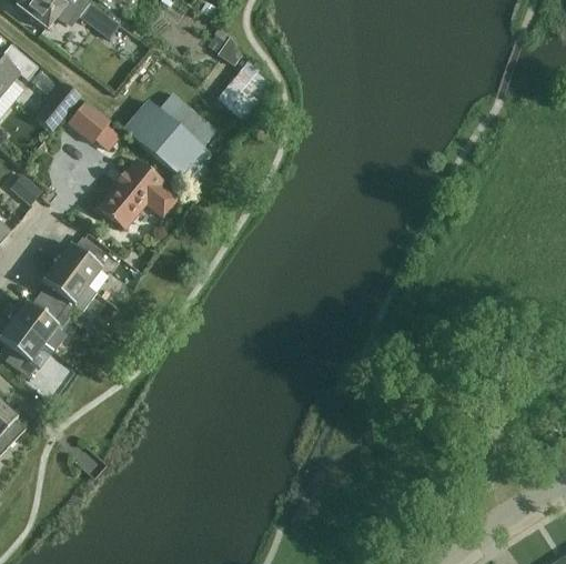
[(20,0),(16,6),(32,18),(47,28),(57,14),(72,26),(80,16),(110,38),(120,26),(88,0),(20,0)]
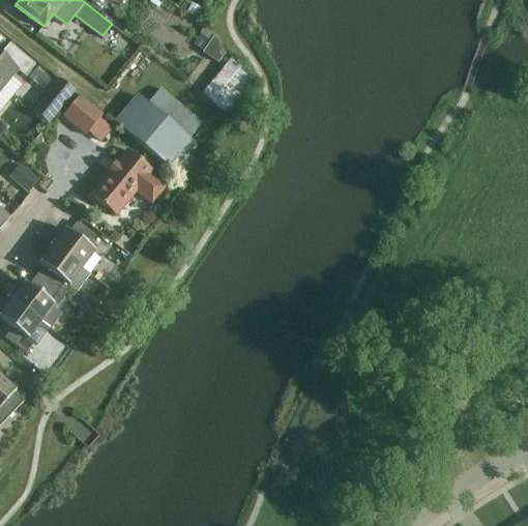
[(205,27),(201,32),(211,40),(215,34),(205,27)]
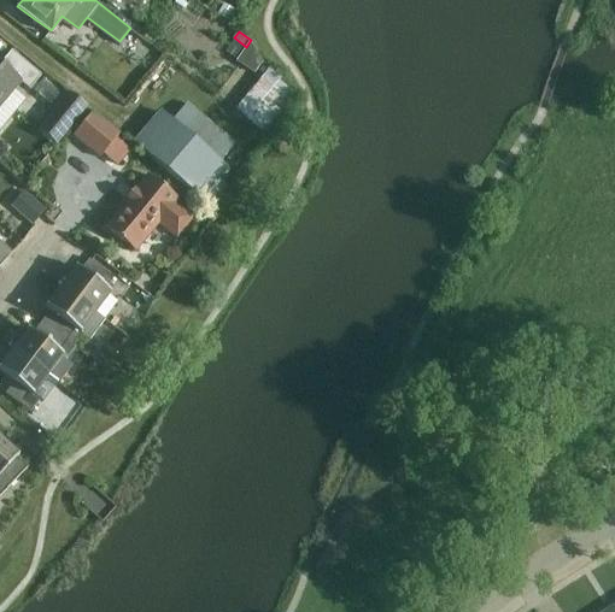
[(246,47),(239,58),(255,70),(263,59),(251,40),(246,47)]
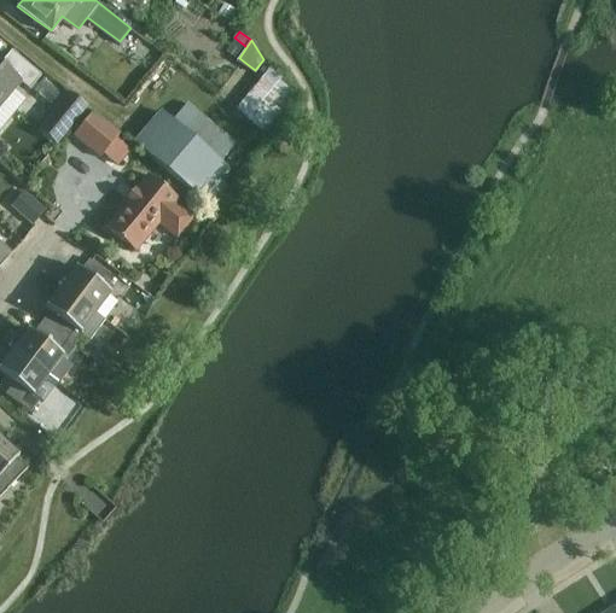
[(0,104),(21,80),(30,87),(42,73),(12,48),(0,60),(0,104)]
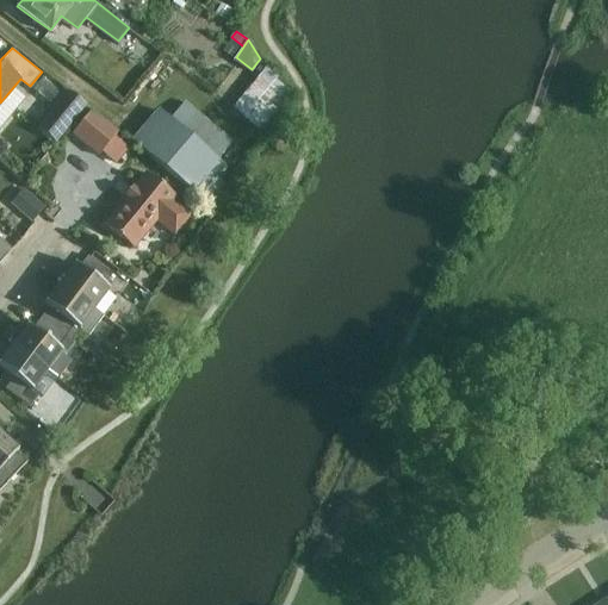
[(267,64),(234,105),(262,128),(290,95),(278,75),(279,74),(267,64)]
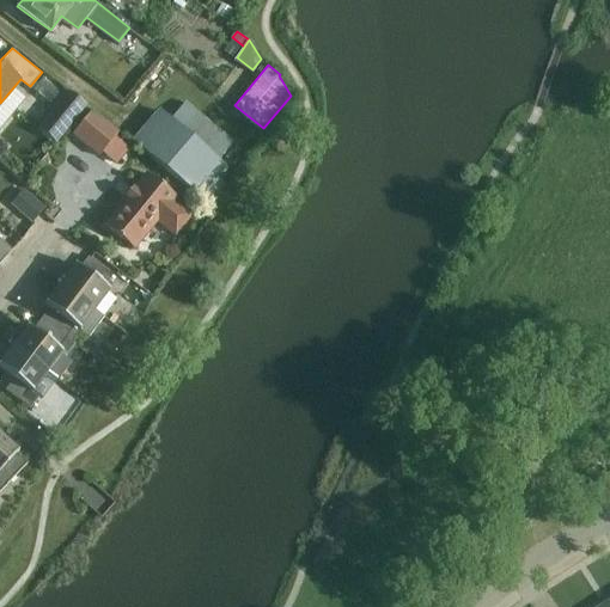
[(59,136),(72,122),(87,103),(69,87),(41,121),(59,136)]
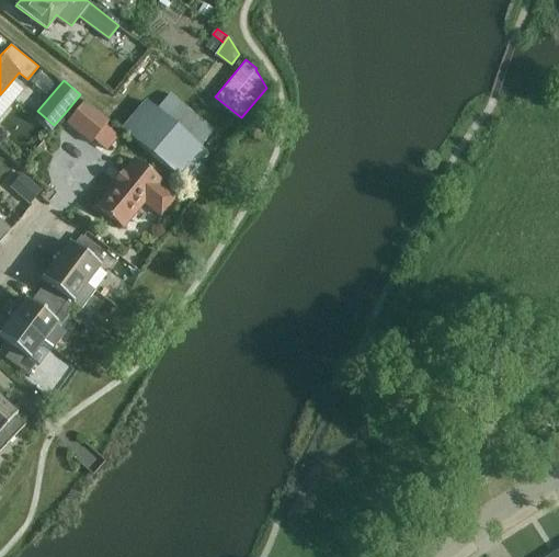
[(147,97),(123,126),(184,179),(209,149),(203,143),(215,128),(172,91),(159,106),(147,97)]
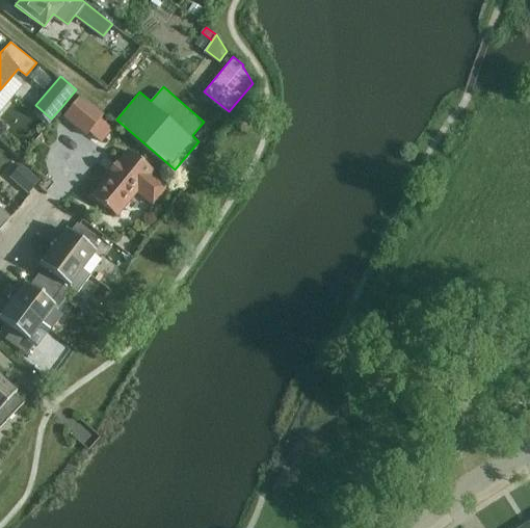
[(113,128),(101,116),(103,113),(80,95),(63,114),(87,134),(89,130),(103,140),(113,128)]
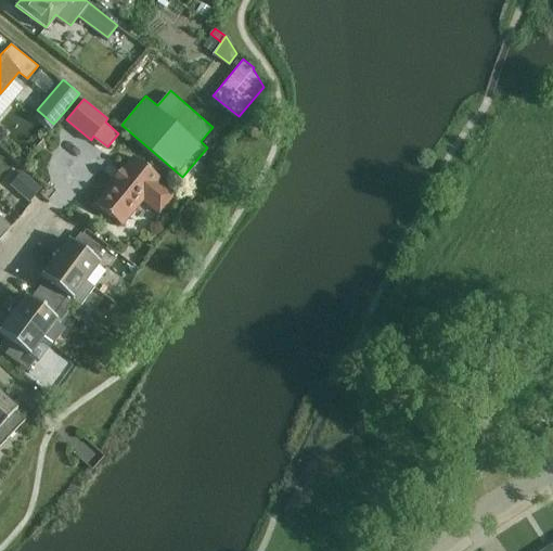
[(79,132),(66,140),(81,166),(93,159),(79,132)]
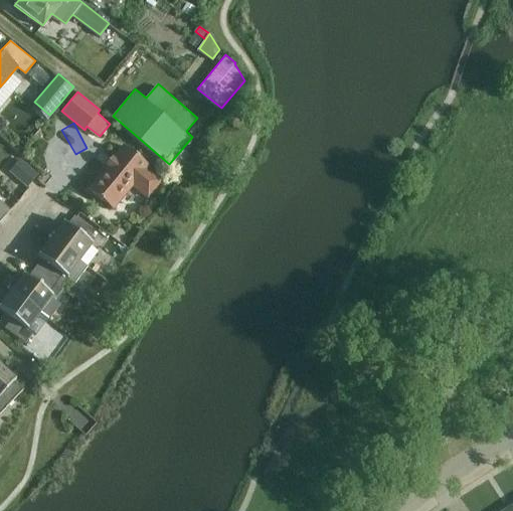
[(89,187),(114,208),(133,184),(148,196),(161,179),(147,167),(149,164),(124,144),(113,157),(112,156),(106,163),(107,165),(89,187)]
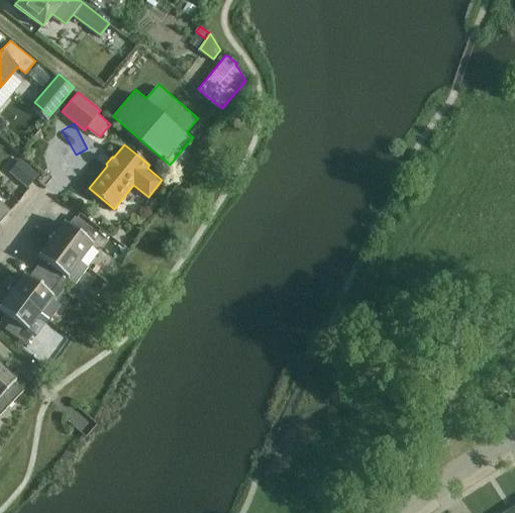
[(0,221),(11,210),(0,199),(0,221)]
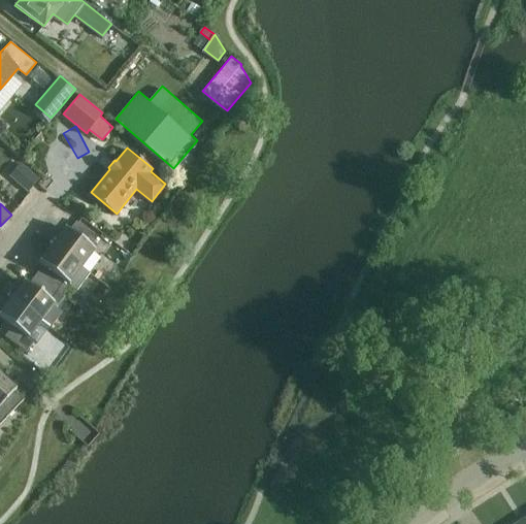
[(83,265),(83,264),(94,250),(95,250),(96,249),(91,246),(98,235),(77,220),(69,229),(65,226),(65,227),(53,243),(83,265)]
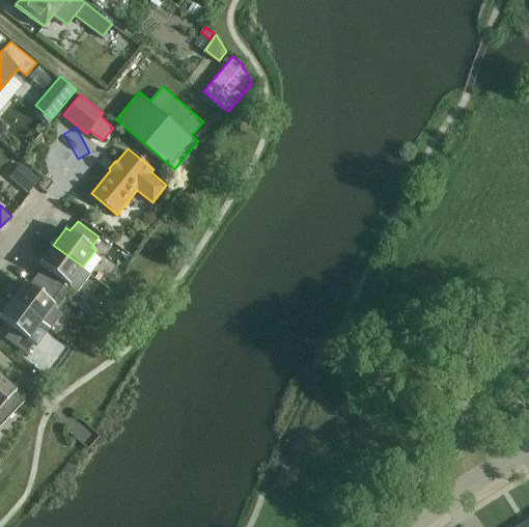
[(58,290),(59,290),(64,295),(72,284),(79,290),(92,273),(83,266),(83,267),(53,245),(40,261),(40,260),(39,261),(44,266),(36,275),(58,290)]
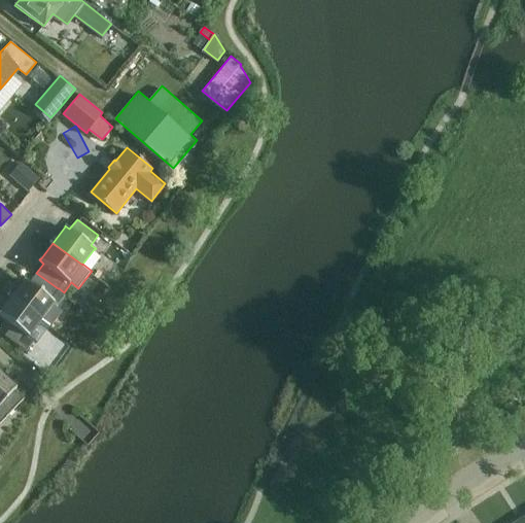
[(59,305),(56,302),(50,299),(58,288),(36,273),(29,282),(25,279),(24,280),(25,281),(12,297),(41,319),(42,317),(51,323),(59,313),(60,310),(60,307),(59,305)]
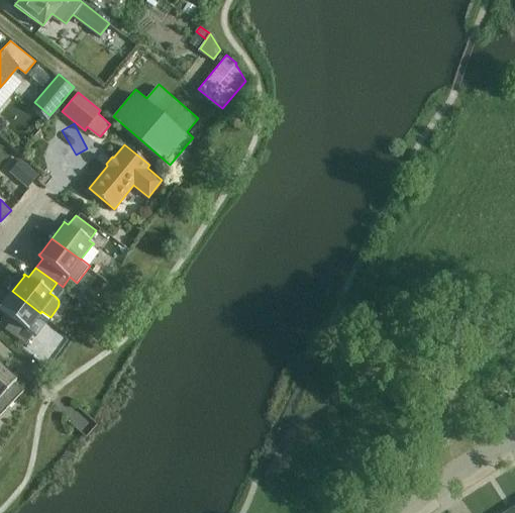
[(40,313),(12,291),(0,307),(0,306),(0,308),(13,318),(5,328),(26,343),(34,333),(29,329),(29,328),(40,313)]
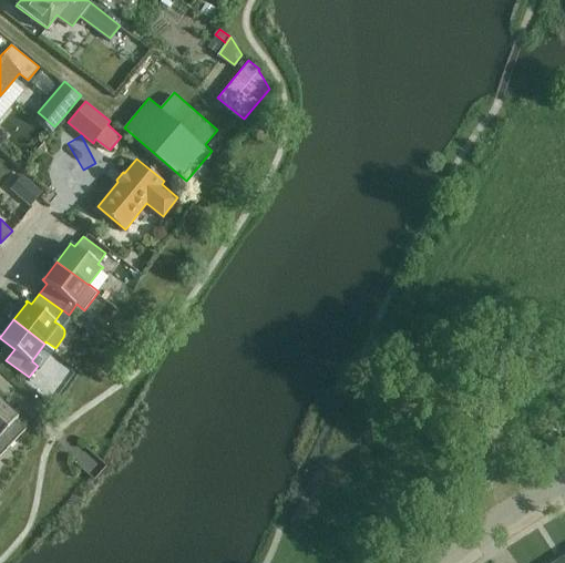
[(0,456),(27,428),(17,418),(19,416),(18,415),(2,400),(0,402),(0,456)]
